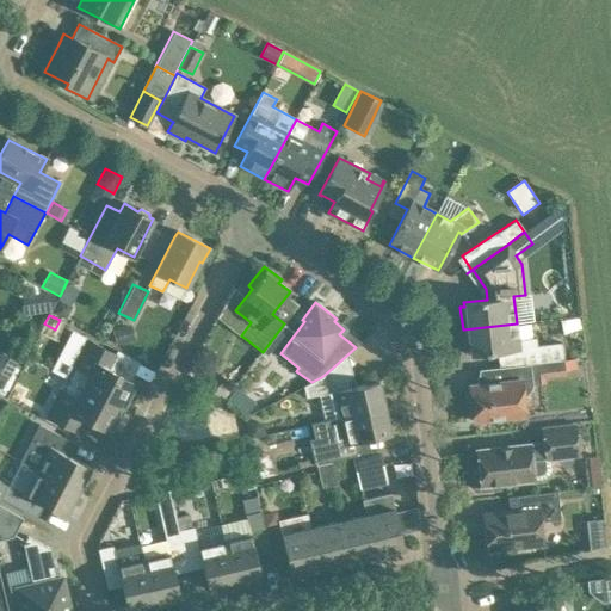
[(517,323),(463,329),(466,352),(469,351),(470,356),(524,350),(526,364),(563,360),(562,344),(537,346),(536,338),(518,340),(517,323)]
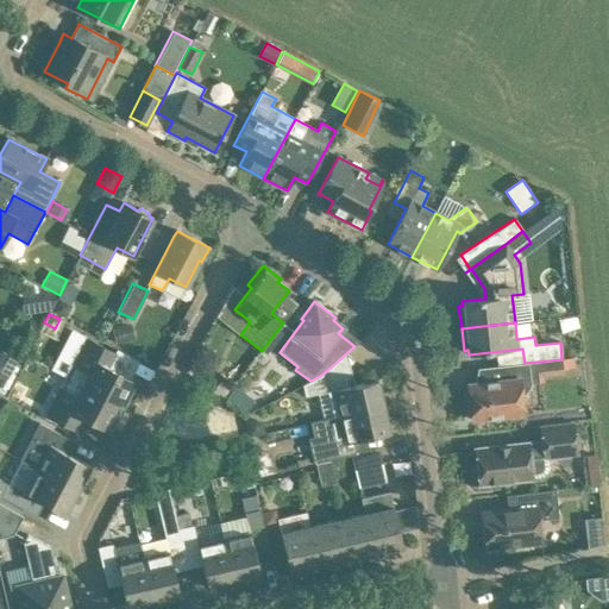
[(124,326),(112,330),(117,345),(129,341),(124,326)]
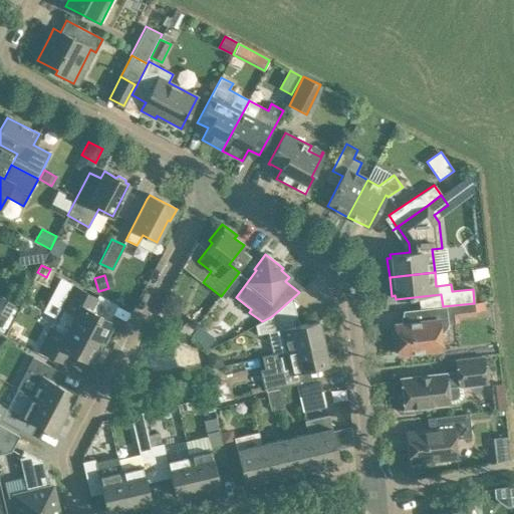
[(61,307),(56,318),(102,342),(113,322),(91,311),(97,299),(72,286),(61,307)]
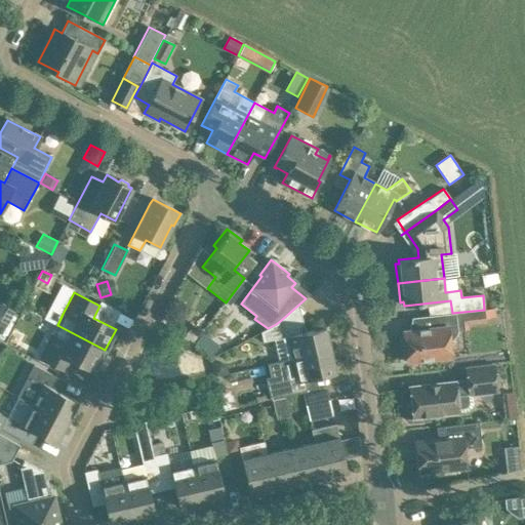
[(494,310),(492,314),(493,318),(496,320),(500,319),(503,315),(502,311),(498,309),(494,310)]
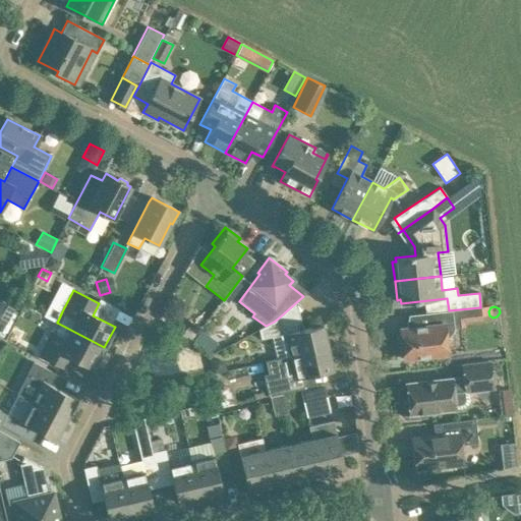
[(455,332),(453,311),(410,314),(412,334),(401,335),(404,359),(447,355),(446,340),(449,339),(455,332)]
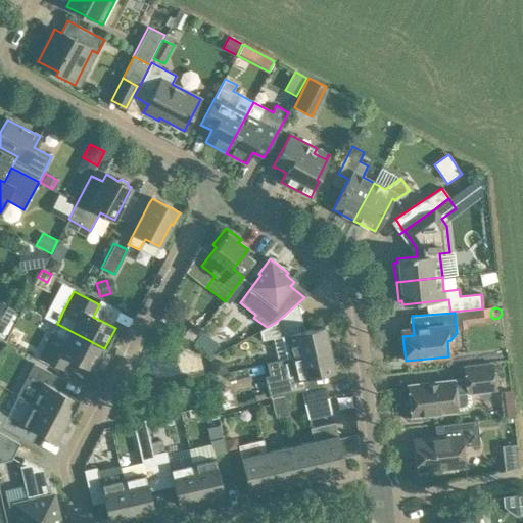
[(273,338),(278,361),(292,358),(329,349),(324,326),(282,336),(279,320),(275,323),(267,327),(259,331),(262,341),(273,338)]
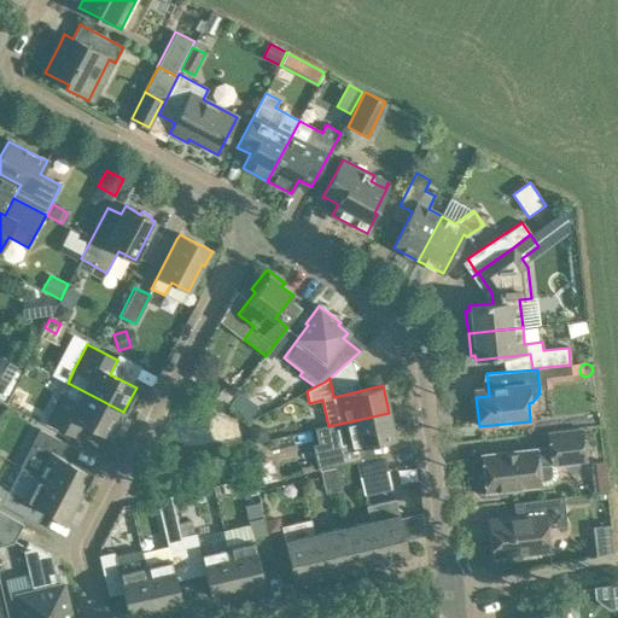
[(123,412),(68,383),(60,396),(47,421),(77,437),(85,423),(111,436),(123,412)]
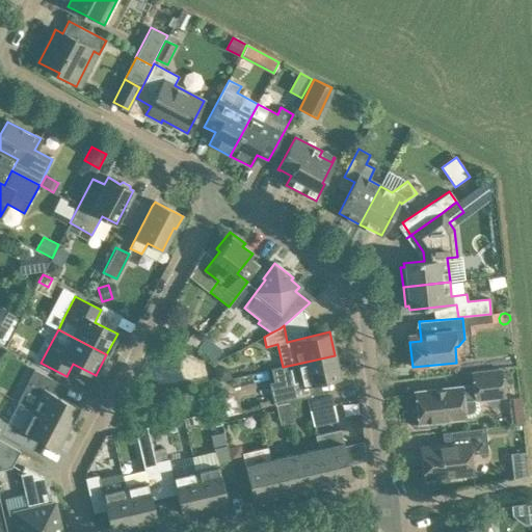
[(192,334),(185,343),(194,349),(202,341),(192,334)]
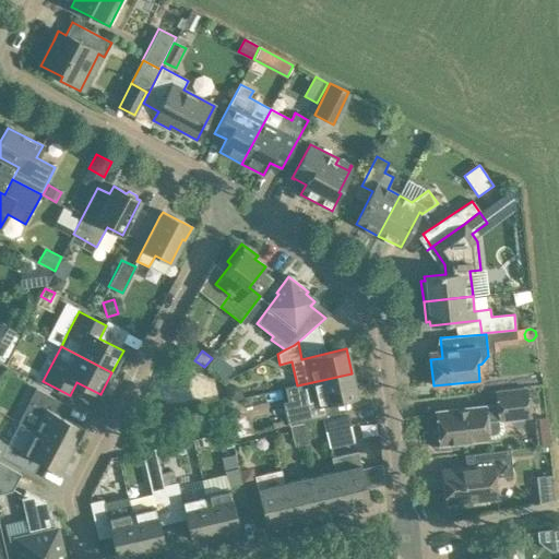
[(216,354),(207,365),(225,380),(234,368),(216,354)]
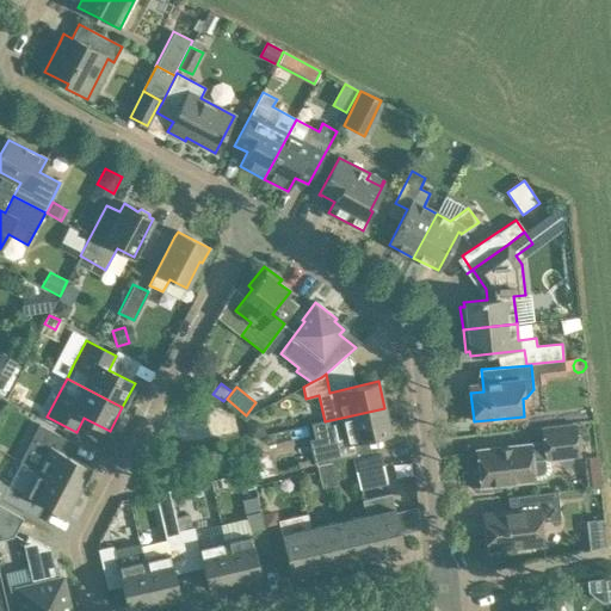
[(332,462),(352,457),(350,444),(390,434),(384,408),(341,418),(325,421),(310,425),(315,449),(313,449),(316,466),(332,462)]
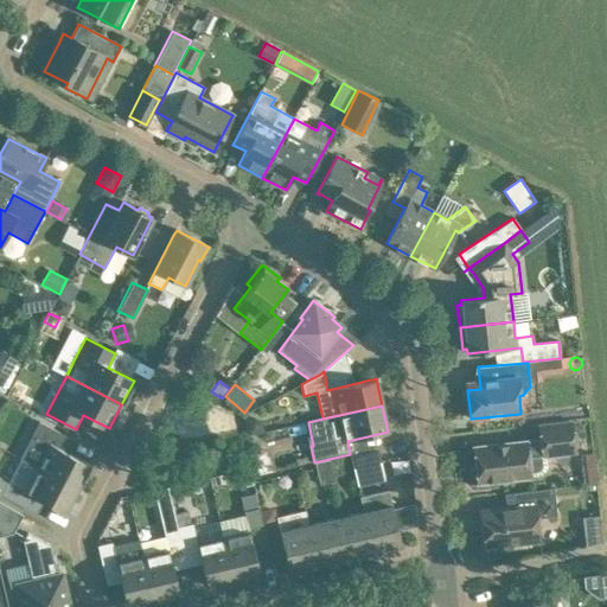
[(50,445),(38,468),(77,489),(89,465),(57,448),(64,435),(52,429),(39,422),(32,435),(50,445)]
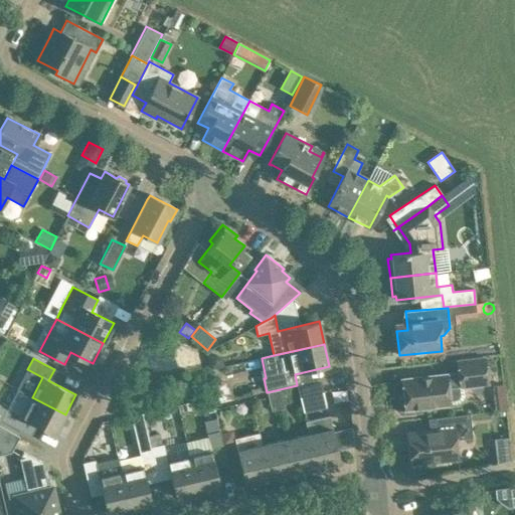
[(400,410),(405,414),(421,412),(420,408),(450,404),(456,403),(459,402),(462,399),(464,396),(463,387),(488,384),(485,358),(457,361),(459,375),(447,376),(447,374),(427,376),(428,379),(420,380),(420,377),(401,379),(403,393),(398,398),(400,410)]
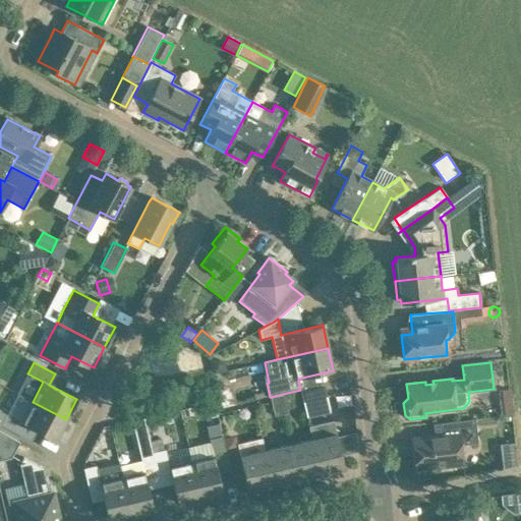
[(324,384),(300,390),(303,402),(327,397),(324,384)]
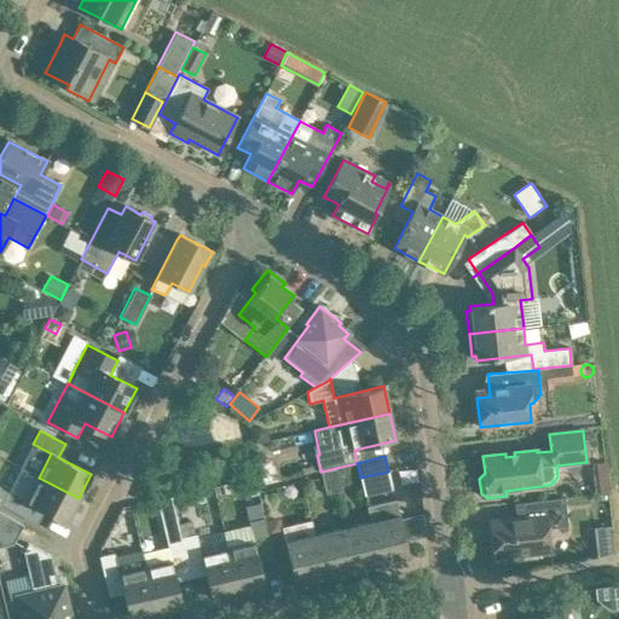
[(320,472),(323,482),(339,479),(336,468),(320,472)]
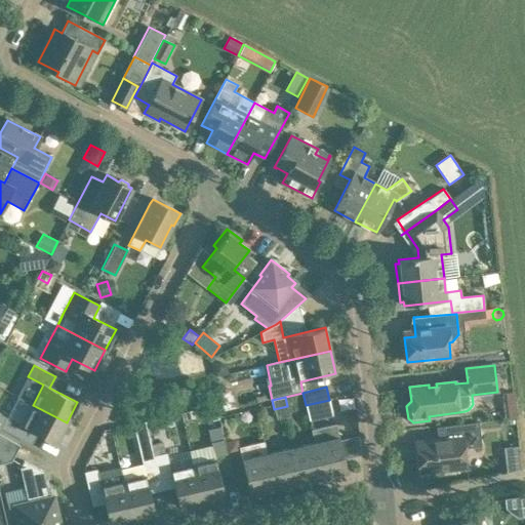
[(67,422),(33,405),(22,426),(55,443),(67,422)]
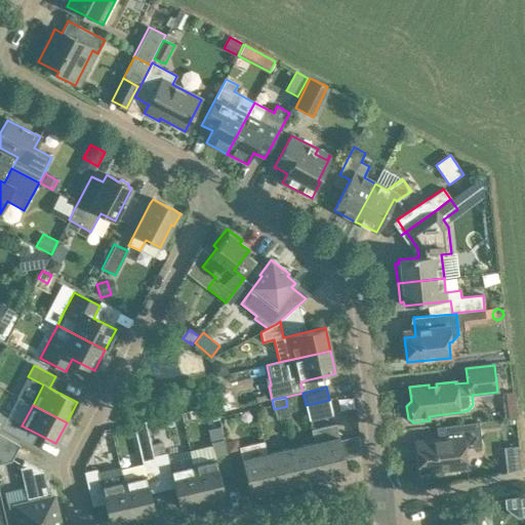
[(287,406),(274,409),(277,419),(290,416),(287,406)]
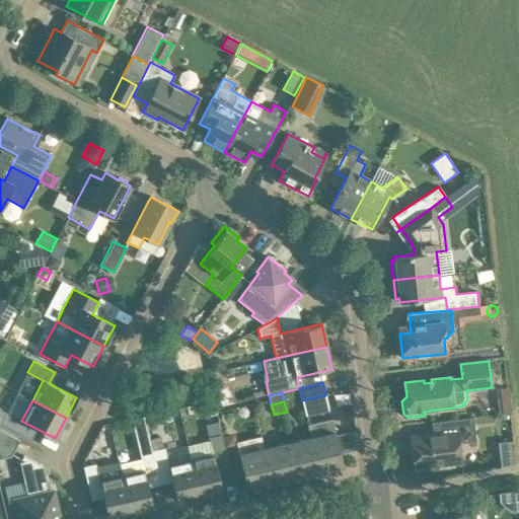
[(0,425),(1,424),(12,430),(17,418),(0,409),(0,425)]
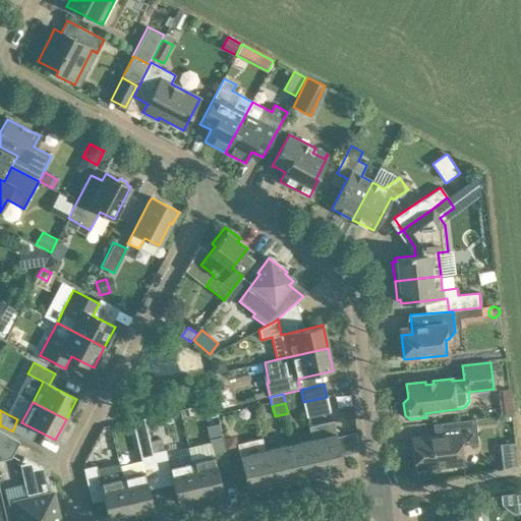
[(475,419),(445,422),(447,435),(412,439),(415,469),(463,464),(461,446),(478,444),(475,419)]
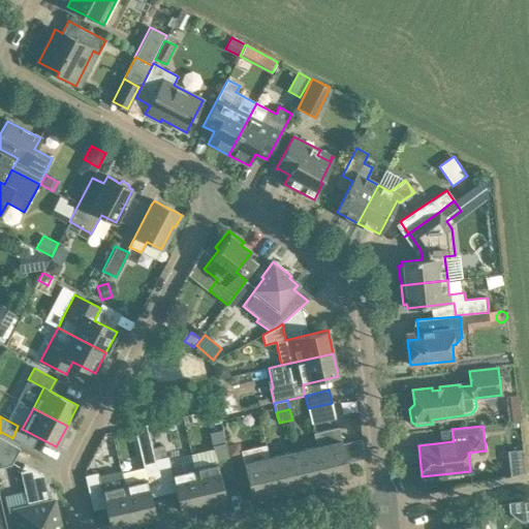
[(313,433),(316,446),(324,483),(349,476),(338,427),(313,433)]
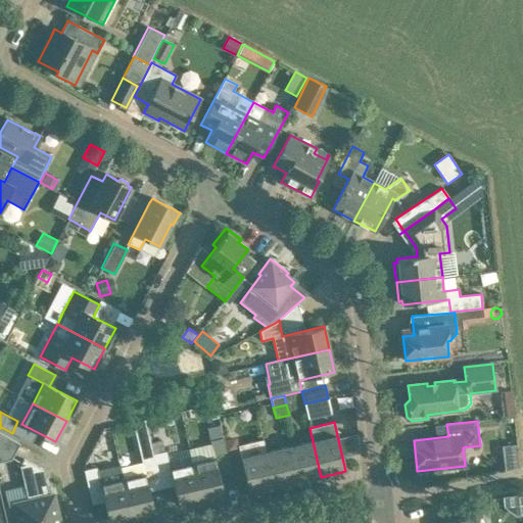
[(0,432),(0,462),(11,460),(19,443),(0,432)]
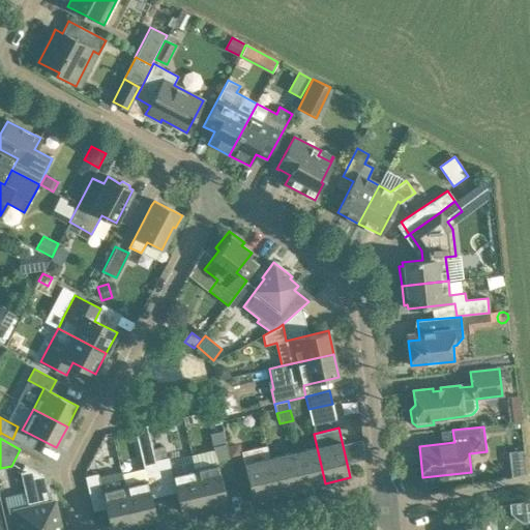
[(238,441),(227,444),(227,446),(229,457),(240,454),(238,441)]
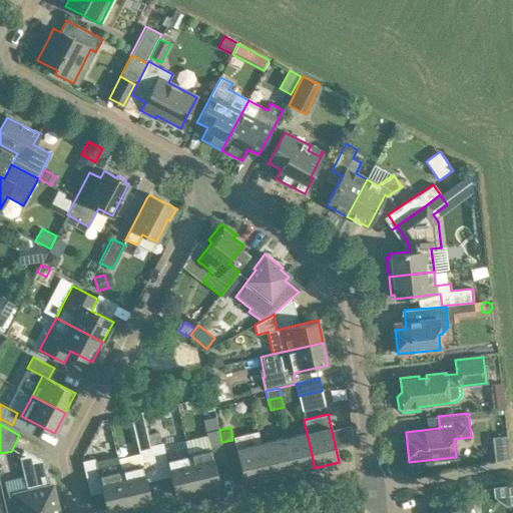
[(206,433),(209,445),(221,442),(219,432),(219,430),(206,433)]
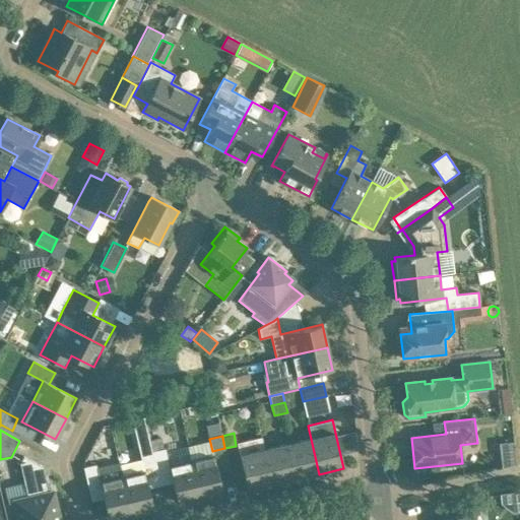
[(160,438),(150,441),(159,480),(172,477),(177,503),(199,498),(191,460),(169,465),(165,449),(163,449),(160,438)]
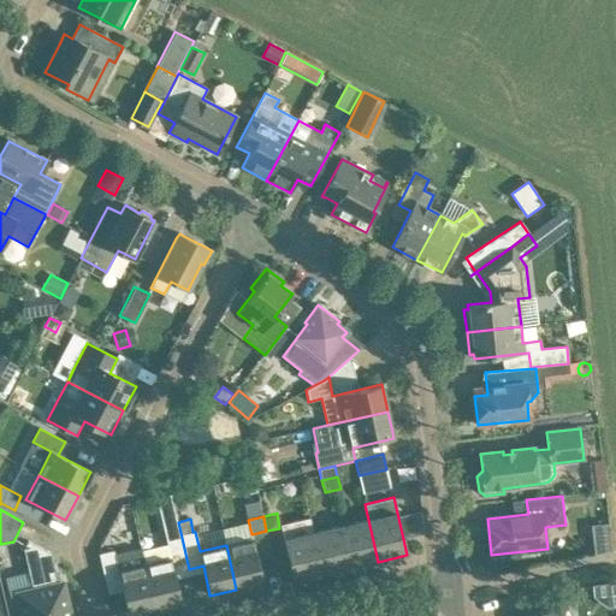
[(323,574),(313,533),(312,533),(309,519),(291,522),(290,528),(267,533),(273,562),(288,557),(292,581),(323,574)]
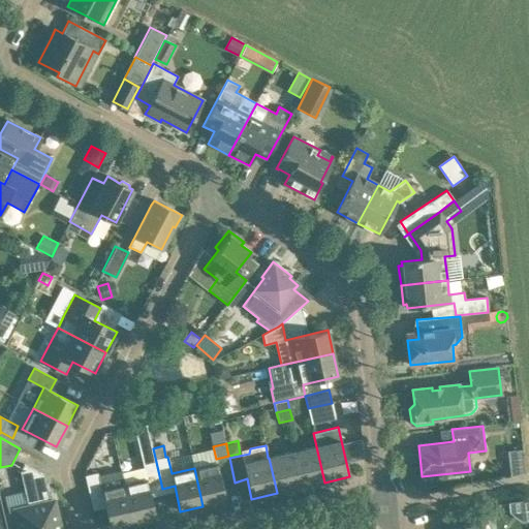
[(316,446),(292,453),(301,488),(324,483),(316,446)]
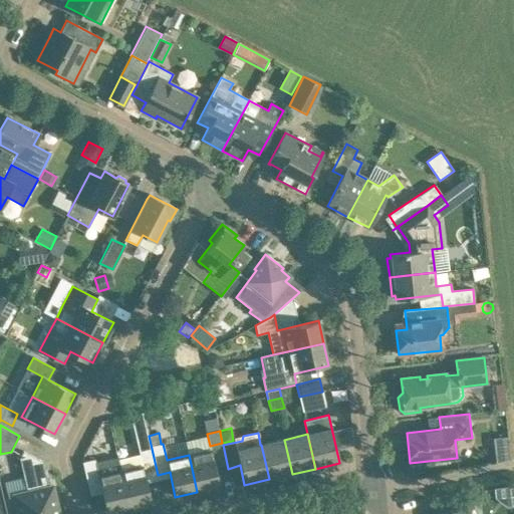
[(140,455),(117,460),(120,471),(130,507),(151,502),(146,477),(158,475),(149,436),(139,438),(141,449),(139,449),(140,455)]
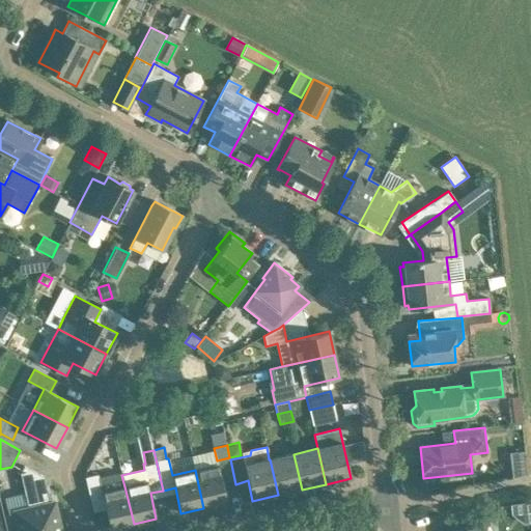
[(294,454),(270,459),(278,495),(302,490),(294,454)]
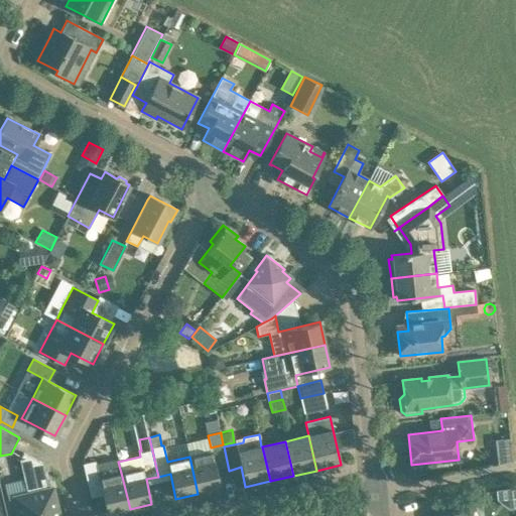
[(212,452),(189,457),(198,494),(221,488),(212,452)]
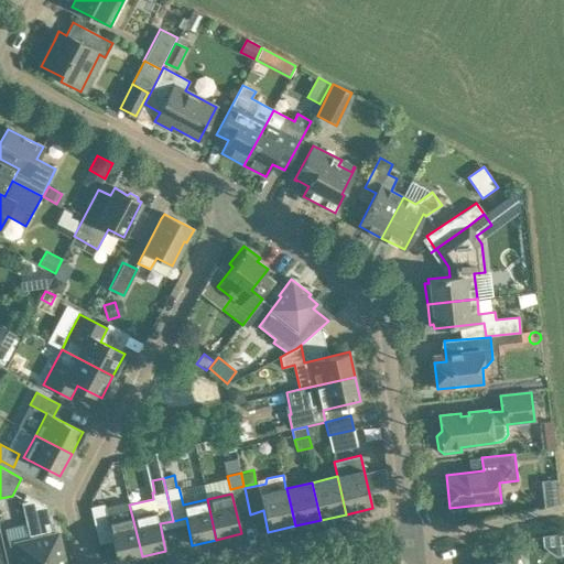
[(34,540),(18,544),(21,563),(63,563),(56,535),(54,535),(47,507),(25,495),(21,503),(26,523),(30,523),(34,540)]
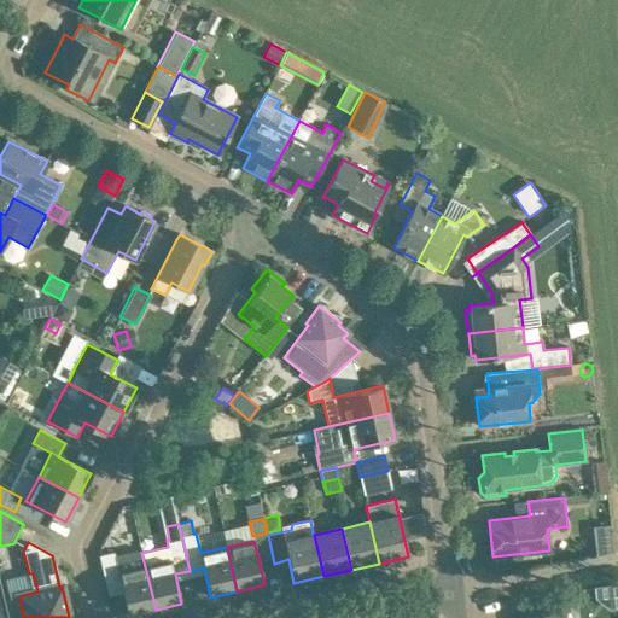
[(145,566),(141,553),(141,552),(115,558),(114,553),(99,555),(106,589),(121,586),(128,616),(156,610),(145,566)]
